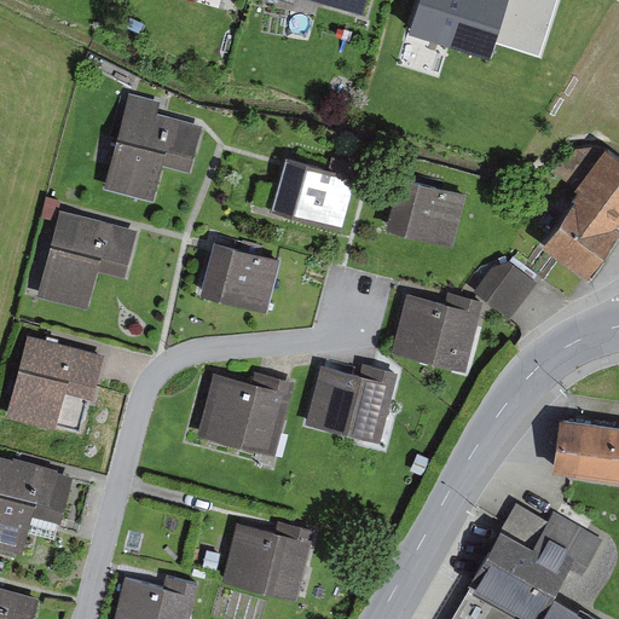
[(323,0),(364,11),(366,0),(323,0)]
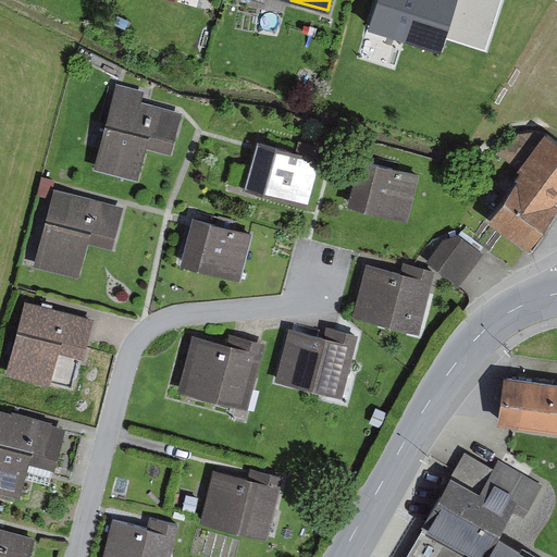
[(378,0),(368,32),(441,56),(446,39),(485,52),(502,0),(378,0)]
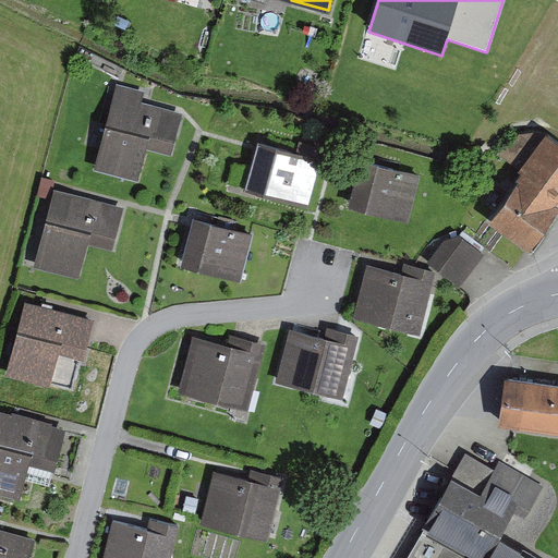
[(117,83),(93,169),(136,181),(146,147),(170,154),(182,111),(142,100),(144,91),(117,83)]
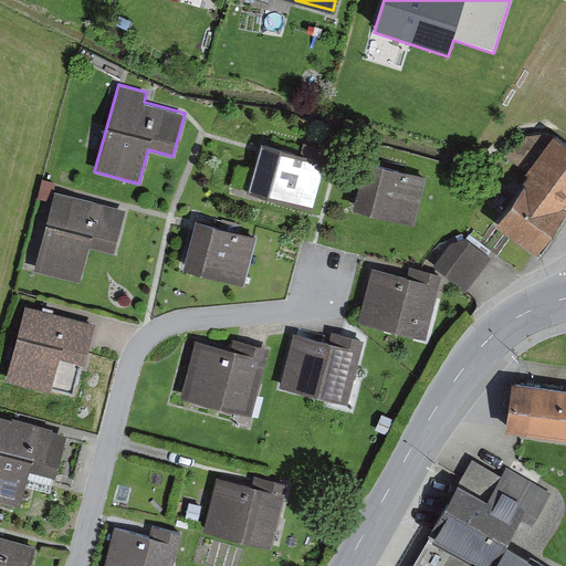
[(525,182),(494,223),(536,254),(565,213),(565,140),(554,132),(525,171),(528,175),(524,180),(525,182)]
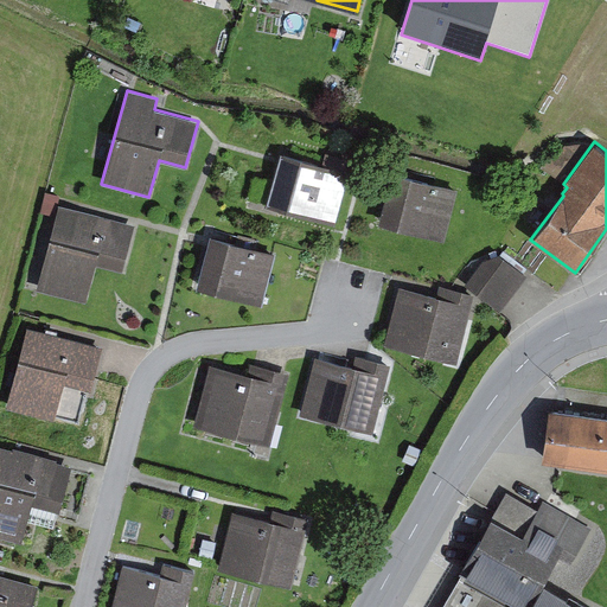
[(280,152),(266,205),(336,223),(350,171),(280,152)]
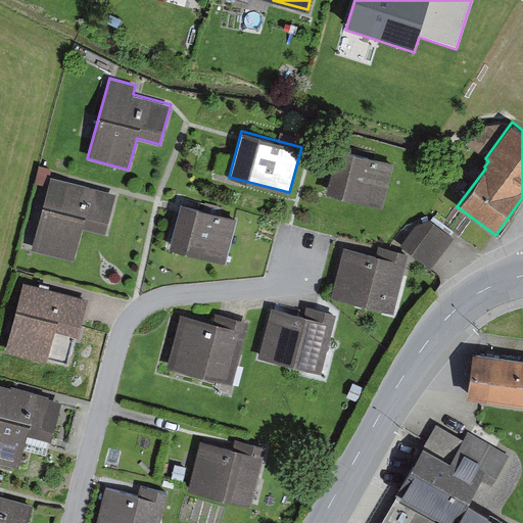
[(326,193),(382,207),(394,163),(338,148),(326,193)]
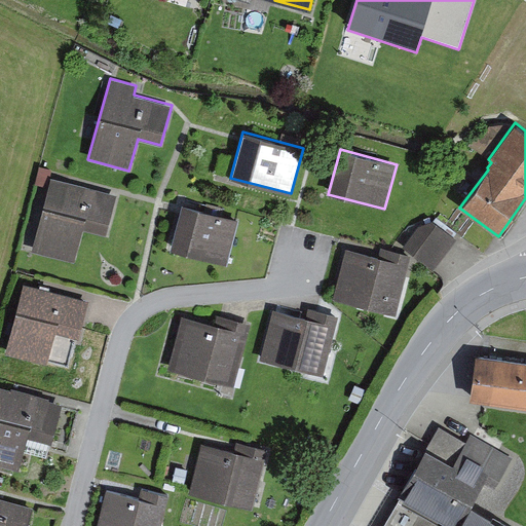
[(51,178),(32,251),(75,262),(83,229),(107,235),(117,195),(51,178)]
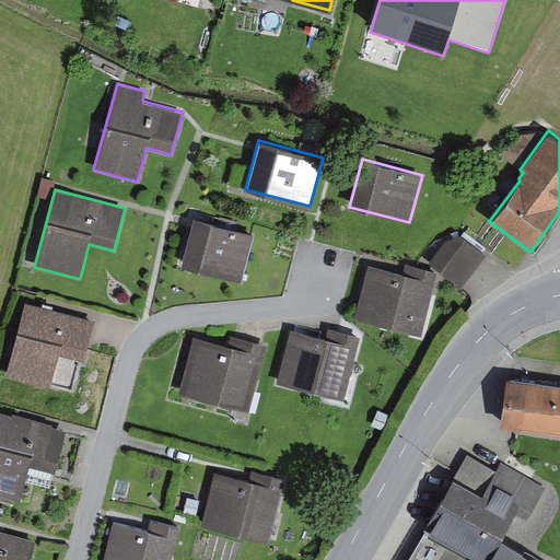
[(194,218),(182,266),(241,282),(254,233),(194,218)]
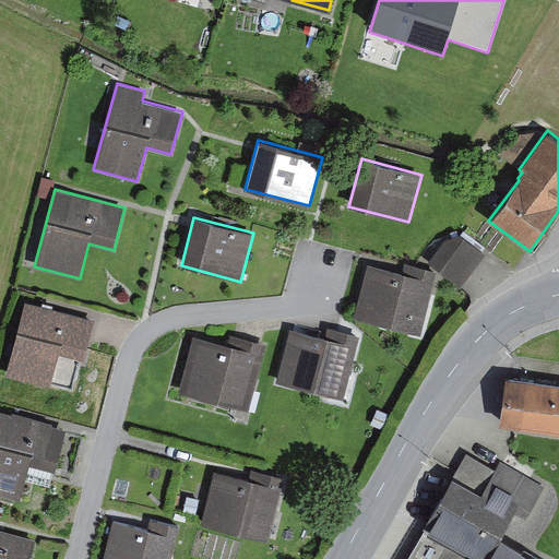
[(444,239),(428,261),(461,286),(486,253),(461,234),(444,239)]
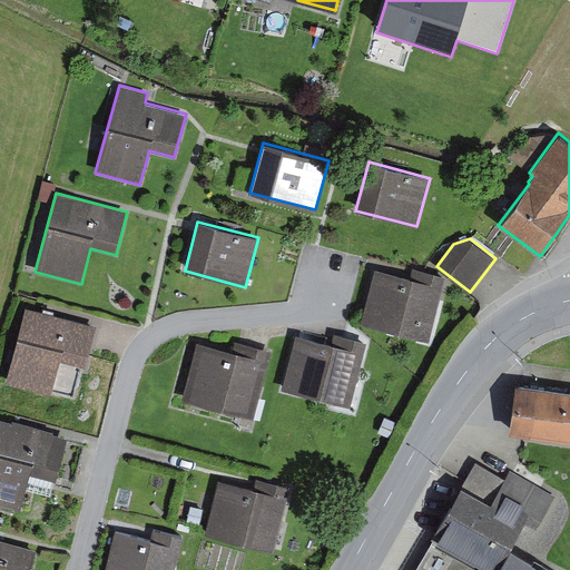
[(374,268),(360,323),(429,341),(445,276),(413,267),(410,277),(374,268)]
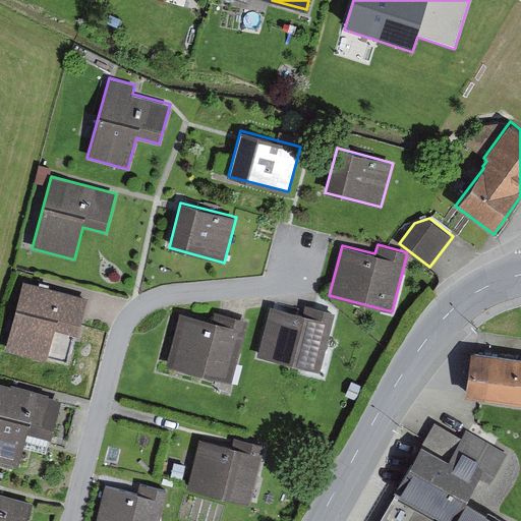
[(23,280),(4,350),(46,361),(55,330),(78,336),(89,297),(23,280)]
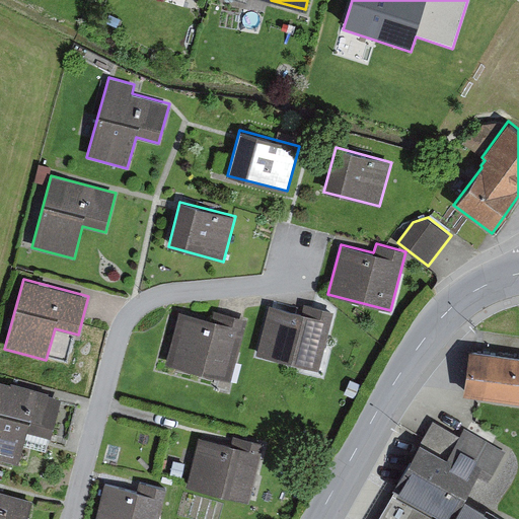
[(269,304),(255,355),(318,371),(334,311),(304,304),(302,312),(269,304)]
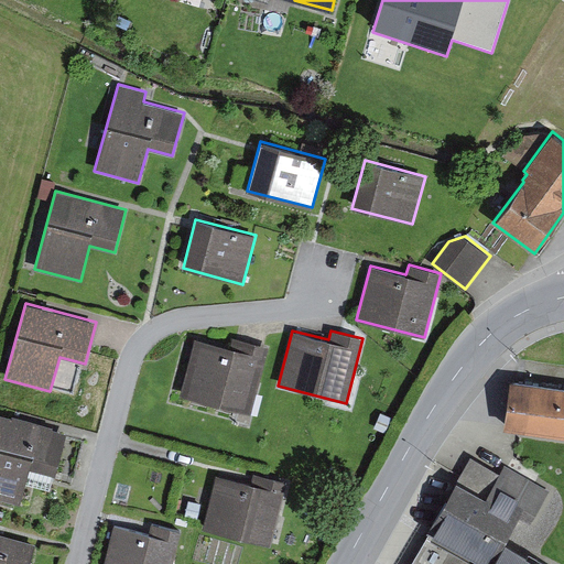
[(195,337),(180,394),(250,414),(268,347),(232,338),(230,347),(195,337)]
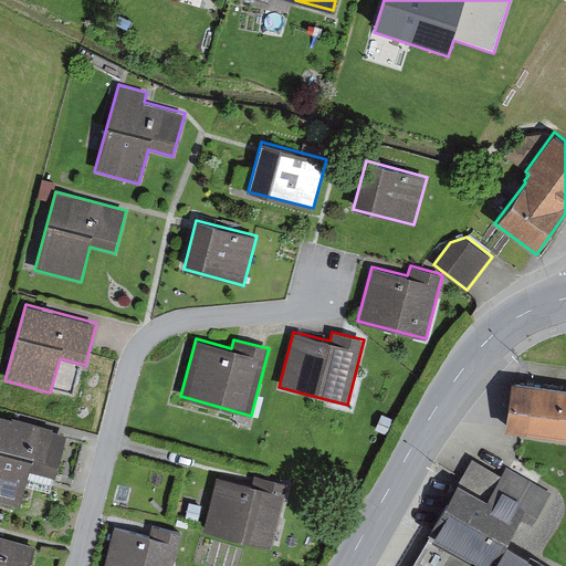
[(565,388),(512,380),(505,430),(565,438),(565,388)]
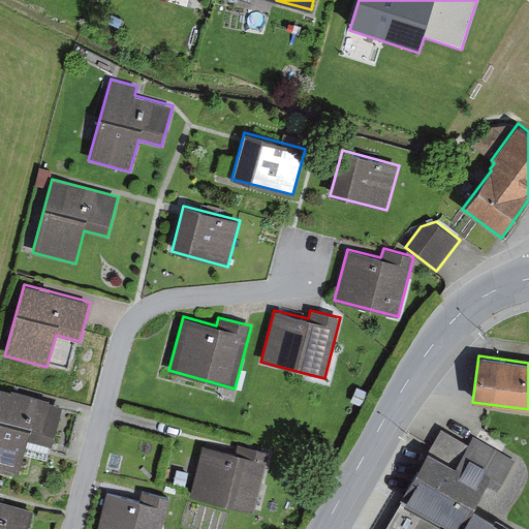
[(0,389),(0,468),(19,473),(28,440),(52,446),(63,405),(0,389)]
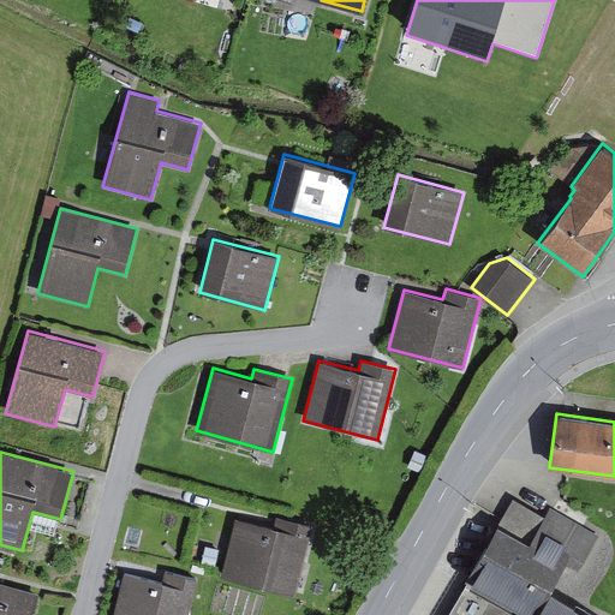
[(513,497),(499,523),(530,541),(544,517),(513,497)]
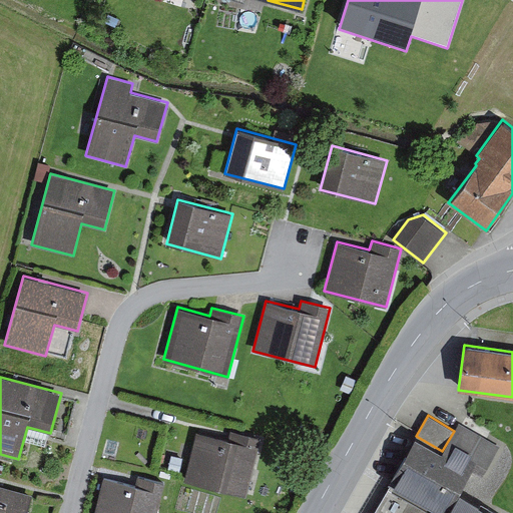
[(390,484),(373,512),(498,512),(462,492),(472,474),(482,480),(501,448),(459,423),(454,431),(442,451),(416,436),(388,483),(390,484)]
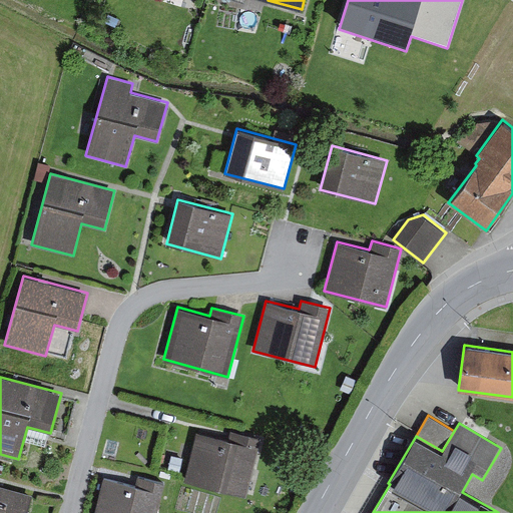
[(196,431),(183,481),(246,497),(261,438),(230,431),(228,439),(196,431)]
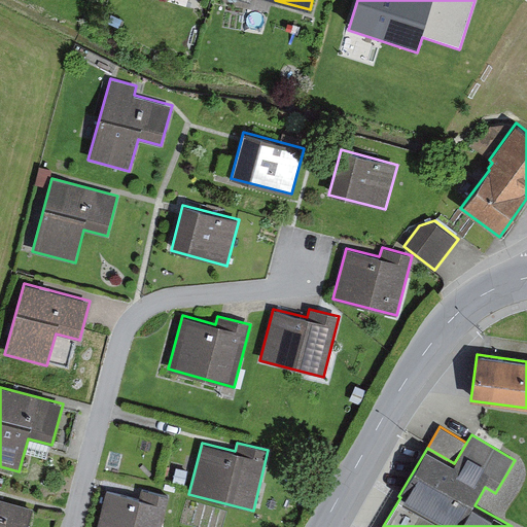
[(106,491),(96,526),(161,526),(169,496),(141,489),(139,499),(106,491)]
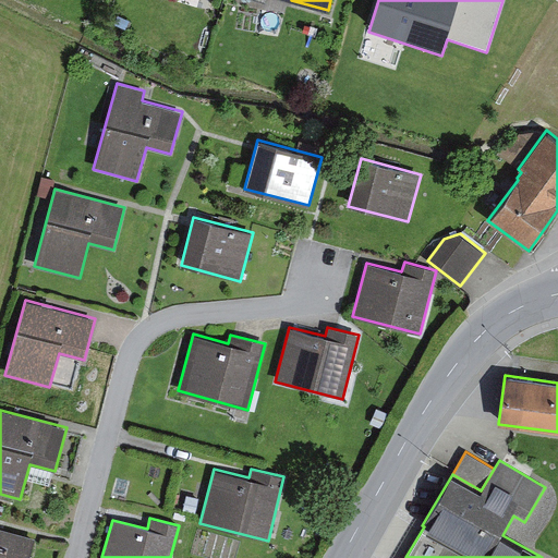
[(0,557),(29,557),(36,538),(0,528),(0,557)]
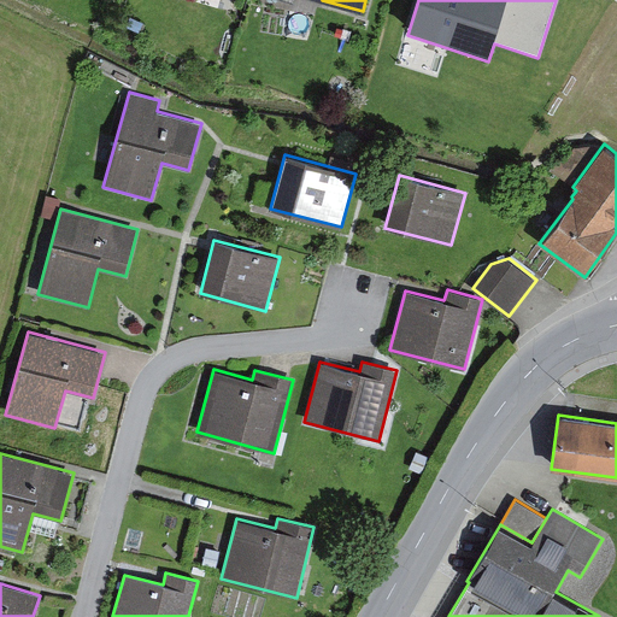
All buildings are outlined.
